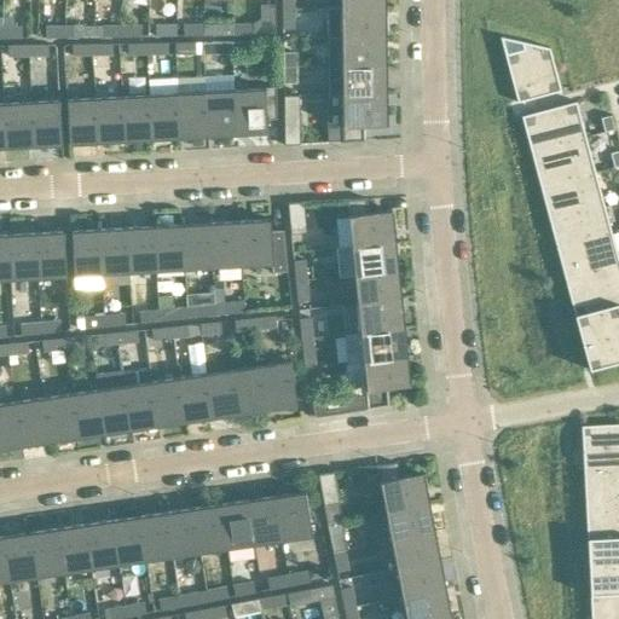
[(276,34),(276,5),(261,5),(261,18),(253,23),(233,24),(233,35),(253,35),(276,34)]
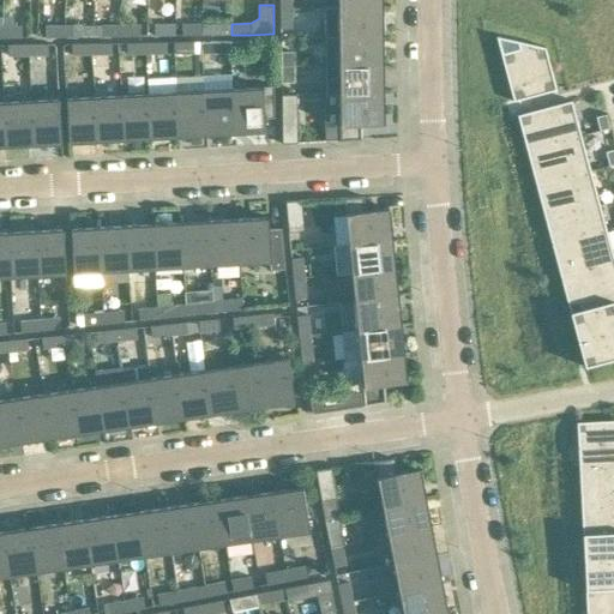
[(383,7),(338,7),(326,8),(326,37),(338,36),(383,36),(383,7)]
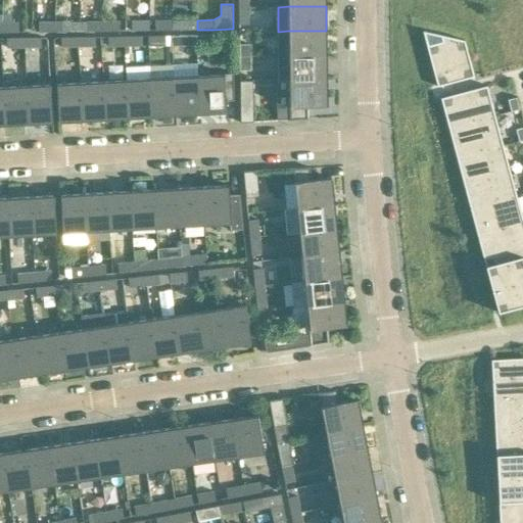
[(248,25),(248,7),(239,7),(239,25),(248,25)]
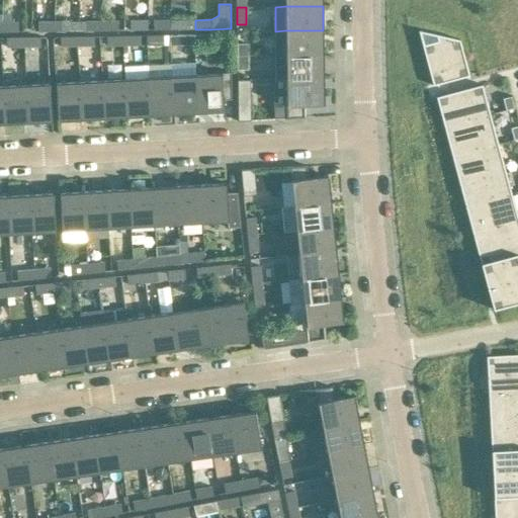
[(131,30),(147,30),(147,20),(131,21),(131,30)]
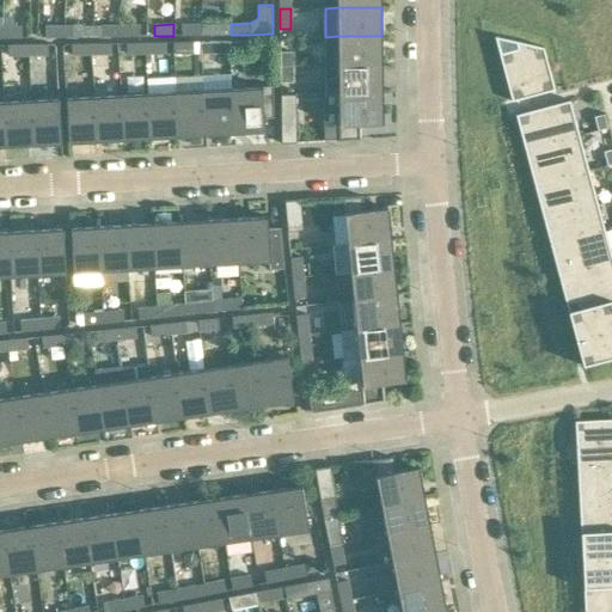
[(182,35),(202,35),(201,24),(182,24),(182,35)]
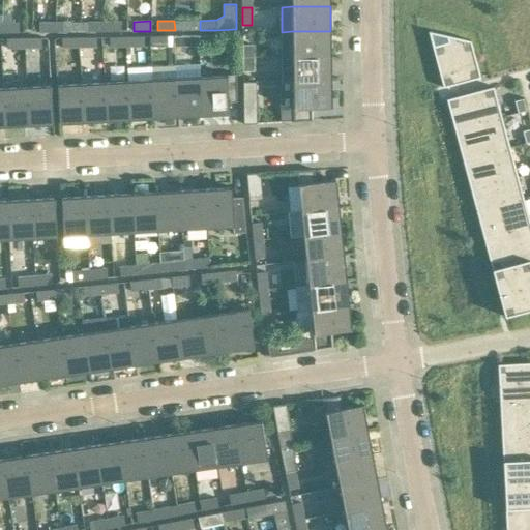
[(200,21),(174,21),(175,30),(200,30),(200,21)]
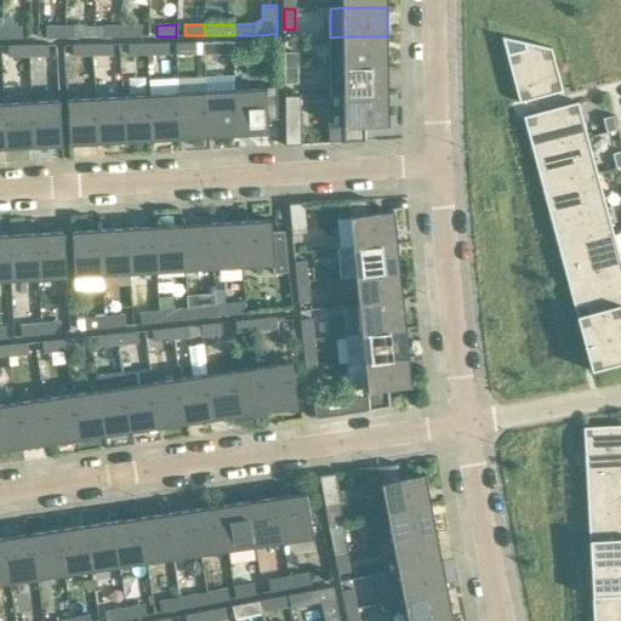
[(86,26),(66,27),(66,38),(86,38),(86,26)]
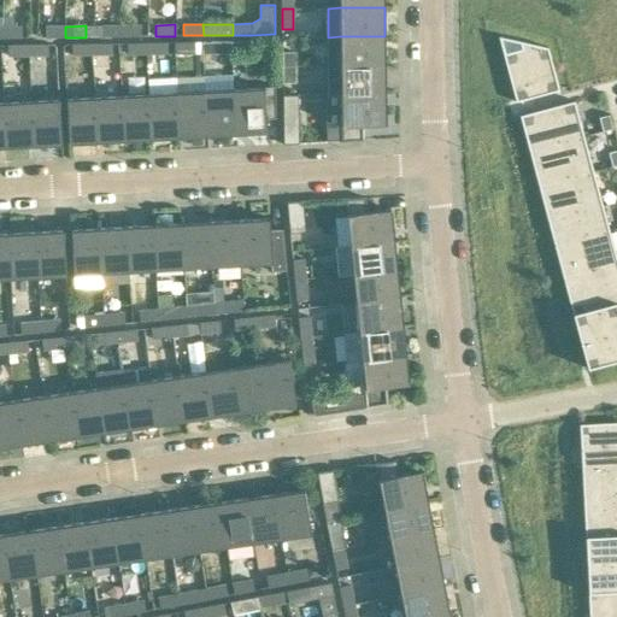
[(121,25),(115,25),(101,25),(101,36),(121,36),(121,25)]
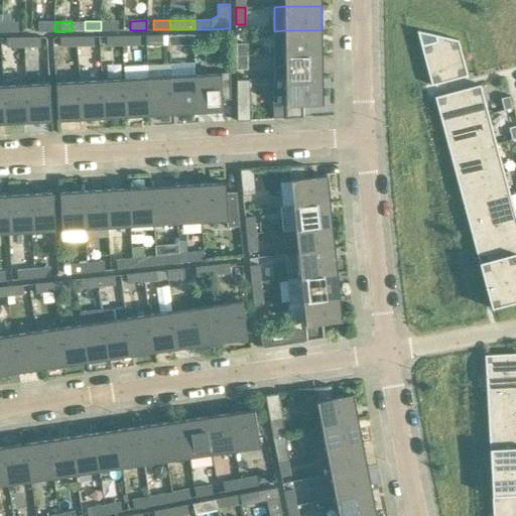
[(101,21),(101,30),(118,30),(118,21),(101,21)]
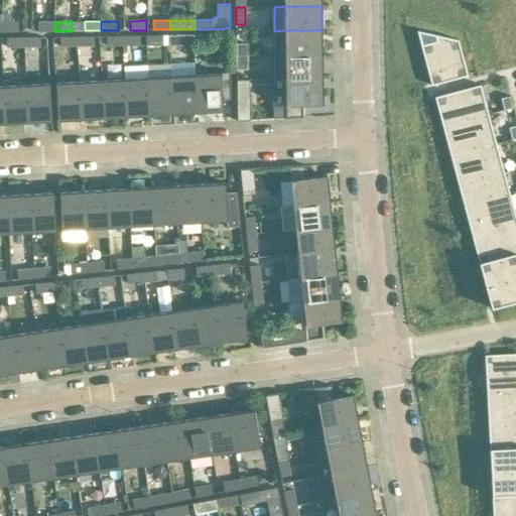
[(18,22),(1,22),(1,32),(18,31),(18,22)]
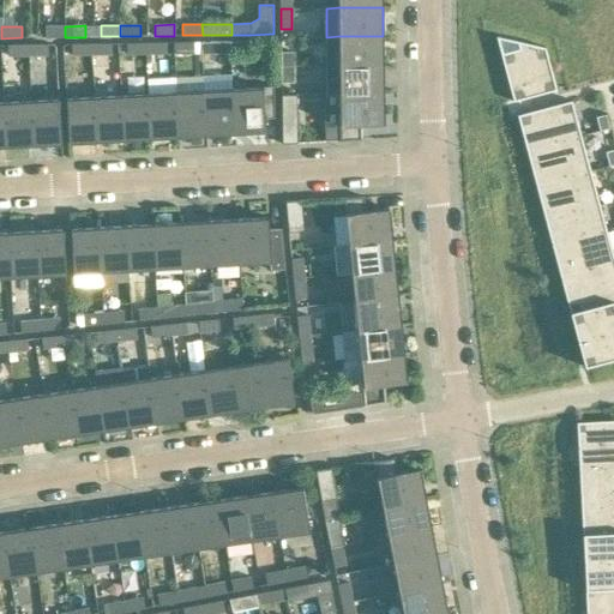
[(46,26),(46,37),(65,37),(65,26),(46,26)]
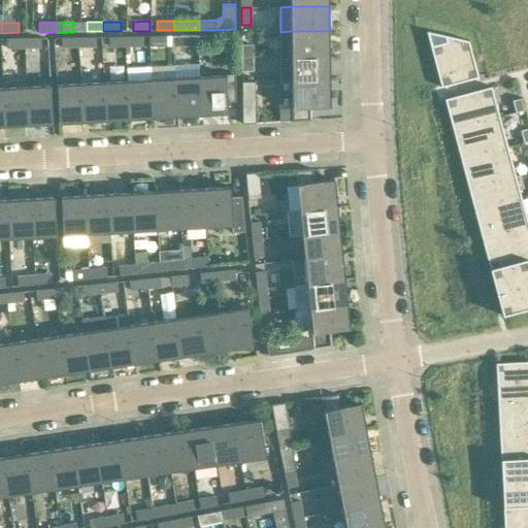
[(329,31),(291,31),(281,32),(281,57),(329,56),(329,31)]
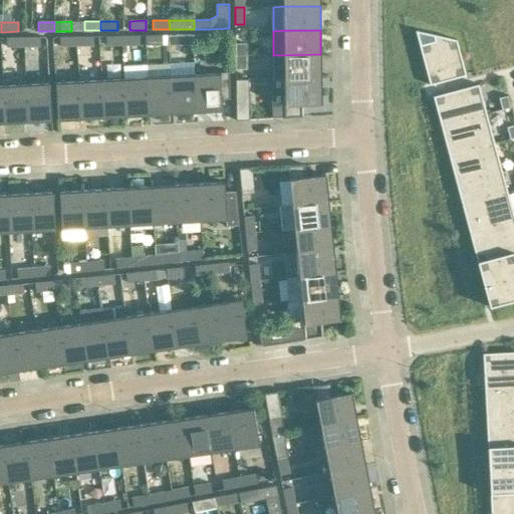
[(418,31),(416,30),(430,84),(466,75),(457,39),(433,34),(435,42),(422,45),(418,31)]
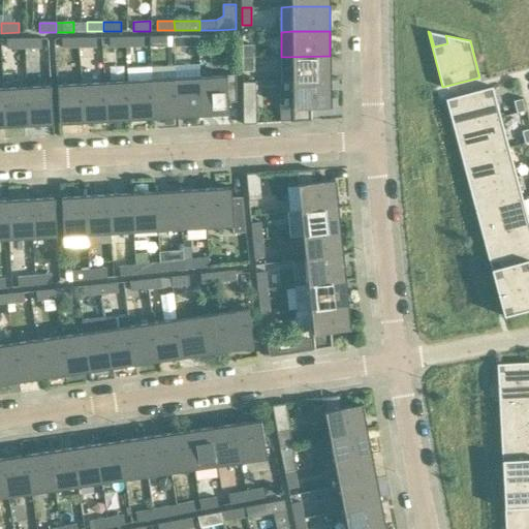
[(215,35),(198,36),(198,45),(216,44),(215,35)]
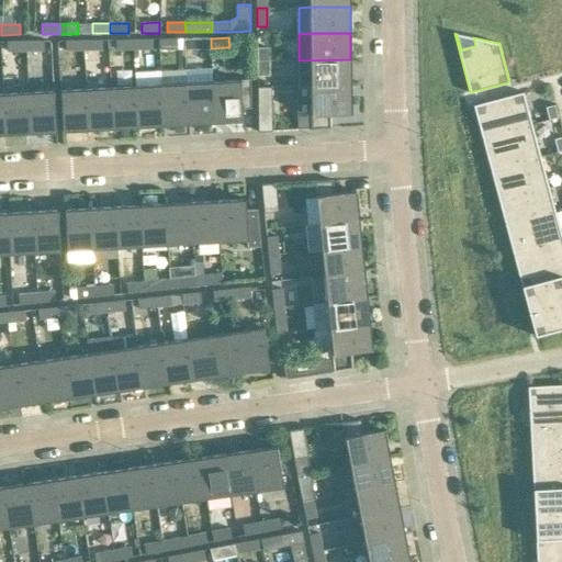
[(153,38),(134,40),(135,49),(153,48),(153,38)]
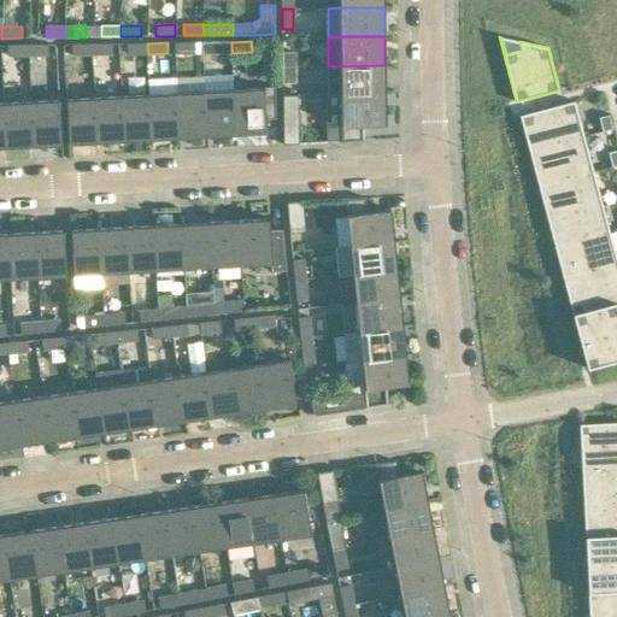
[(231,42),(203,42),(204,53),(231,53),(231,42)]
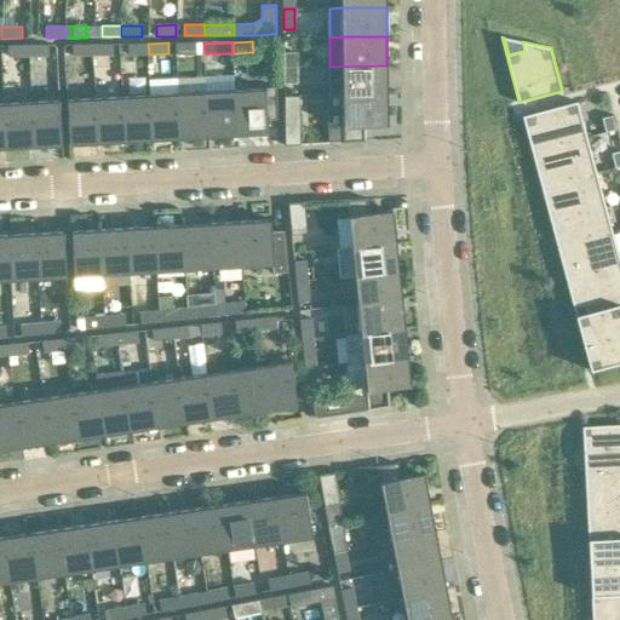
[(92,44),(73,45),(73,56),(93,55),(92,44)]
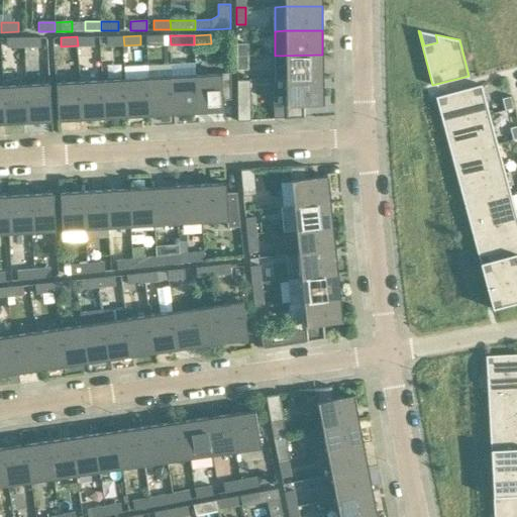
[(94,36),(77,36),(78,45),(94,45),(94,36)]
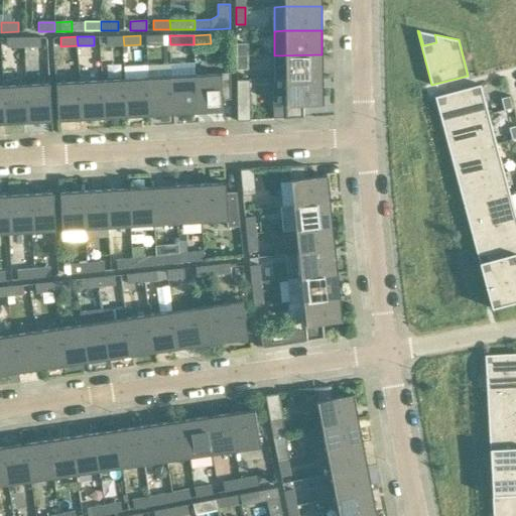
[(124,45),(123,36),(107,36),(107,45),(124,45)]
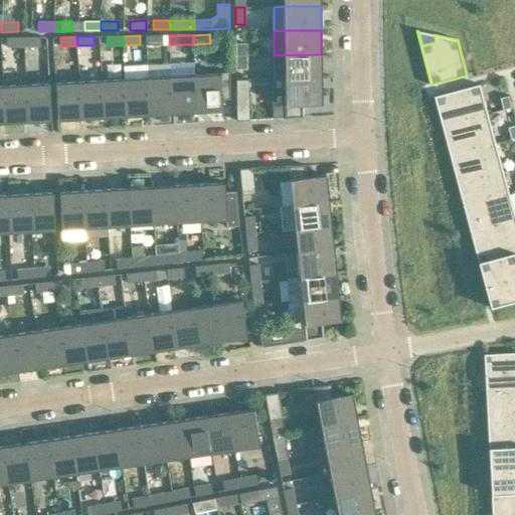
[(23,37),(7,37),(7,46),(24,46),(23,37)]
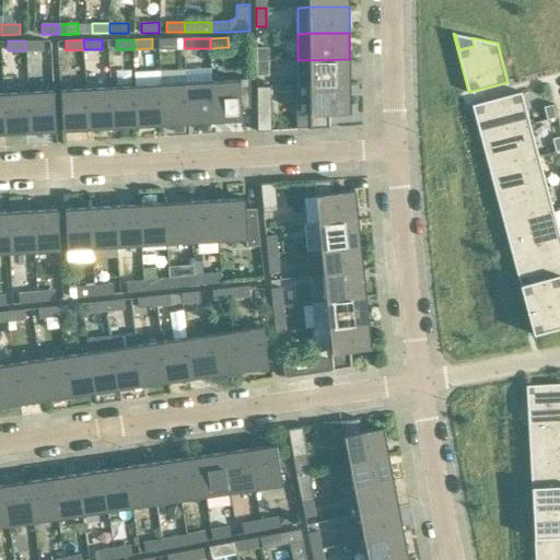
[(44,41),(25,41),(26,50),(44,50),(44,41)]
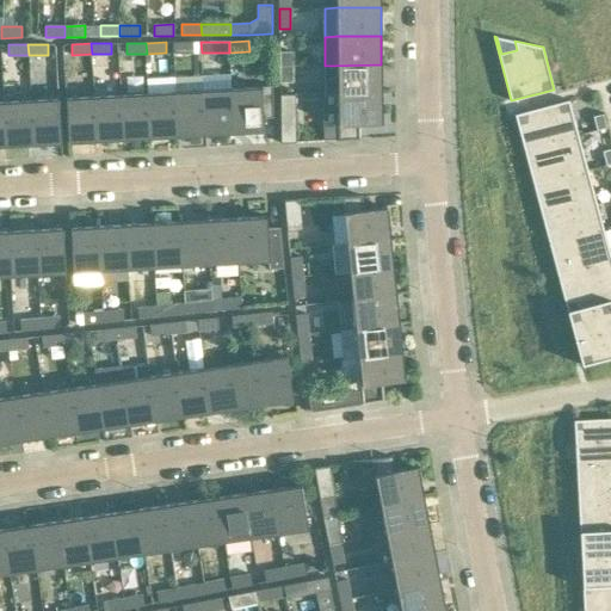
[(294,51),(279,51),(281,66),(291,66),(292,66),(295,66),(294,51)]
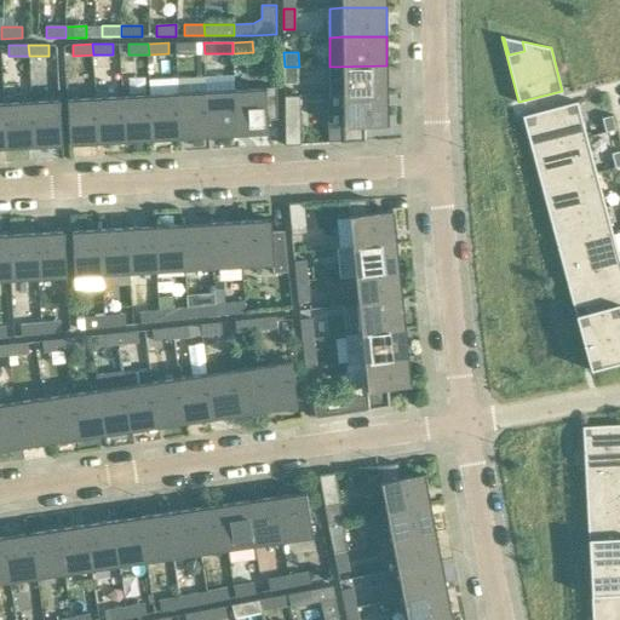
[(331,96),(343,95),(388,95),(386,65),(329,67),(331,96)]
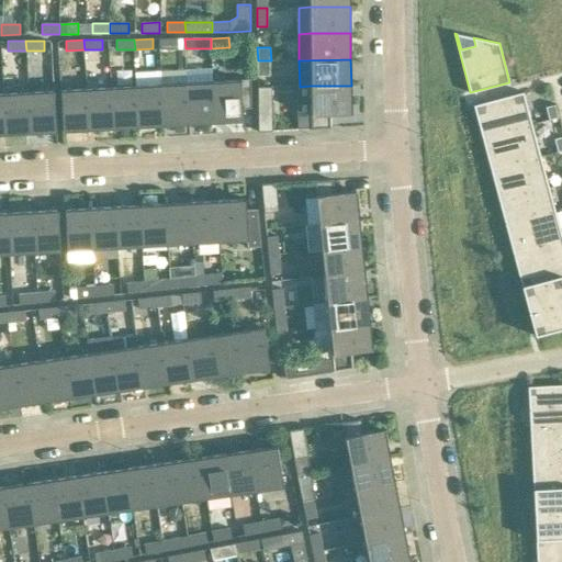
[(268,60),(258,60),(258,76),(270,76),(269,60),(268,60)]
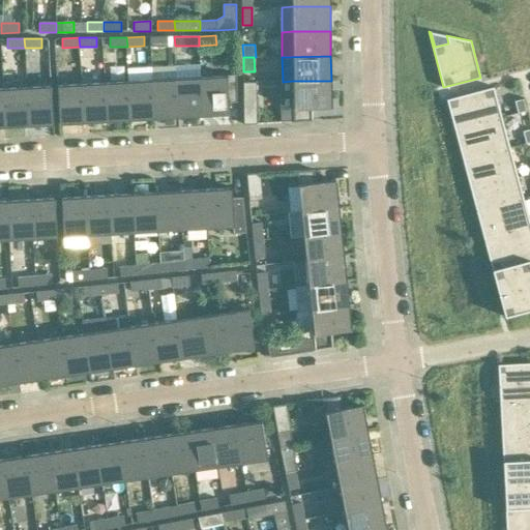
[(200,63),(175,65),(178,116),(203,114),(201,77),(200,63)]
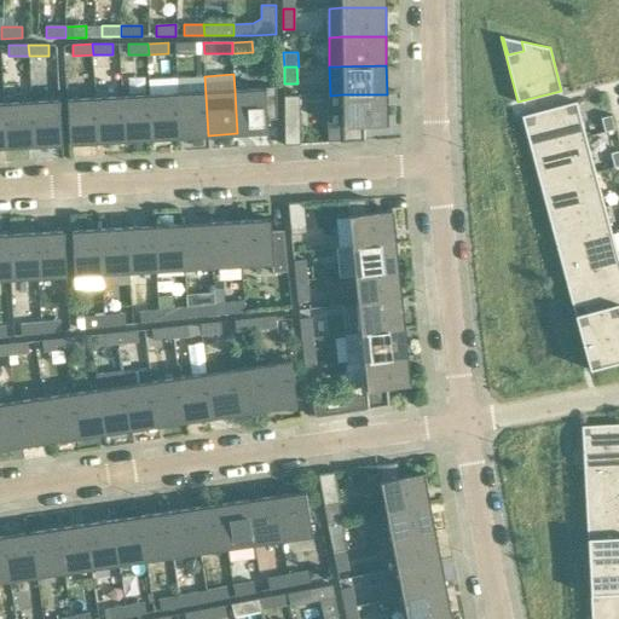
[(204,76),(177,77),(178,92),(180,137),(208,136),(204,76)]
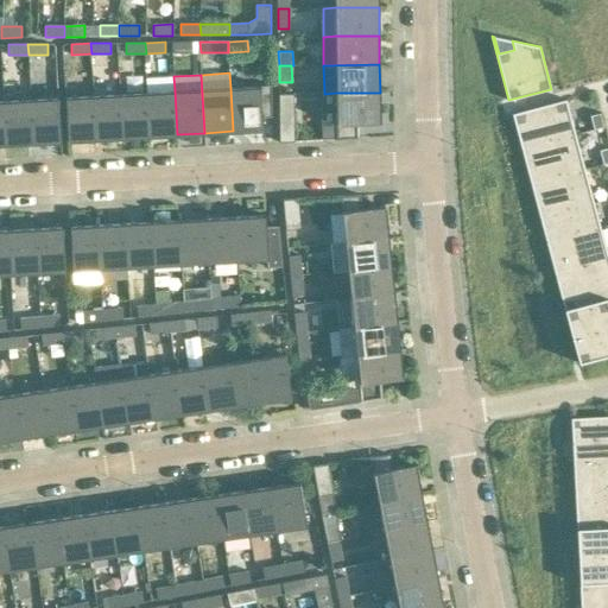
[(173,76),(146,77),(147,93),(150,135),(177,134),(175,90),(173,76)]
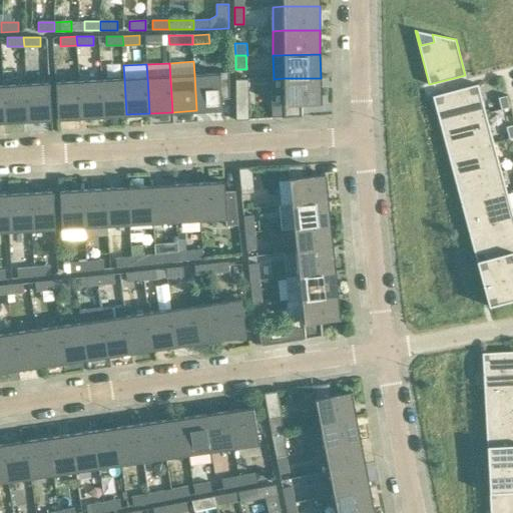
[(220,72),(194,74),(196,110),(222,109),(221,99),(229,98),(228,72),(220,72)]
